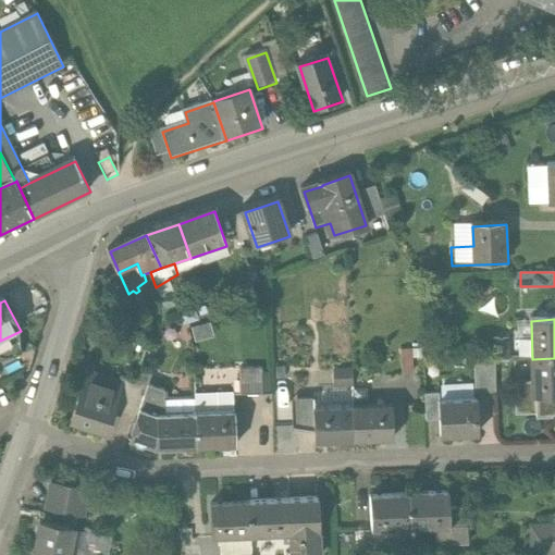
[(0,362),(23,357),(21,331),(0,341),(0,362)]
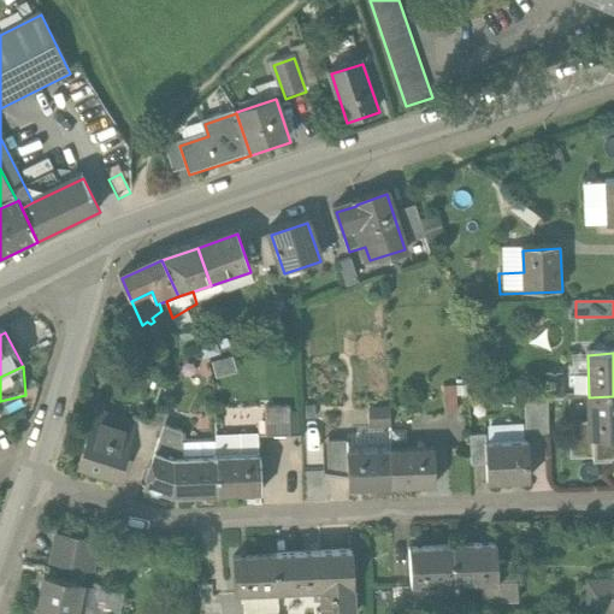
[(547,378),(548,400),(566,399),(565,378),(547,378)]
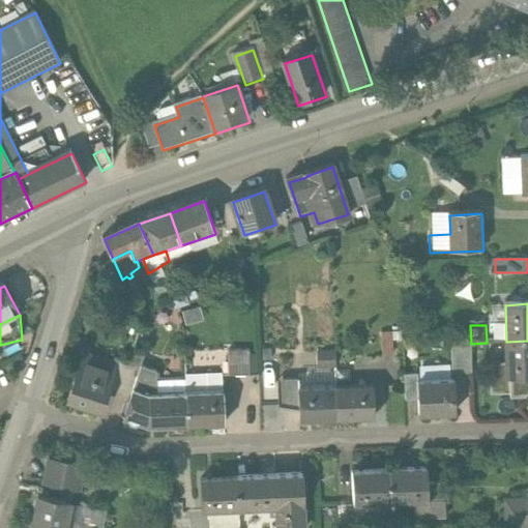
[(527,341),(506,342),(508,379),(527,378),(527,341)]
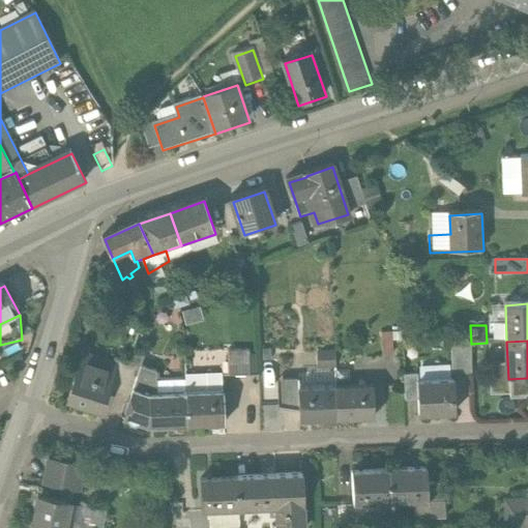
[(453,375),(472,374),(471,344),(452,344),(453,375)]
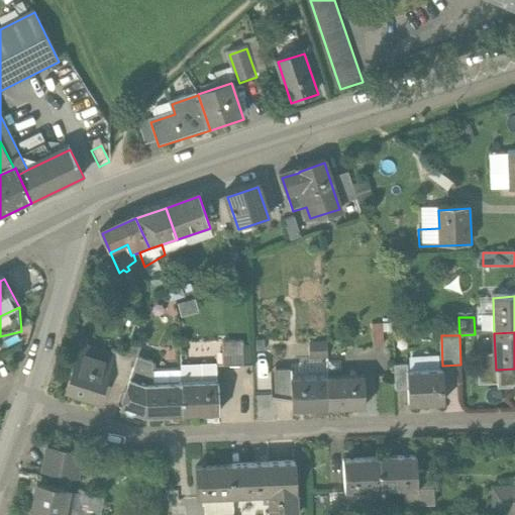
[(255,366),(256,343),(228,342),(227,365),(255,366)]
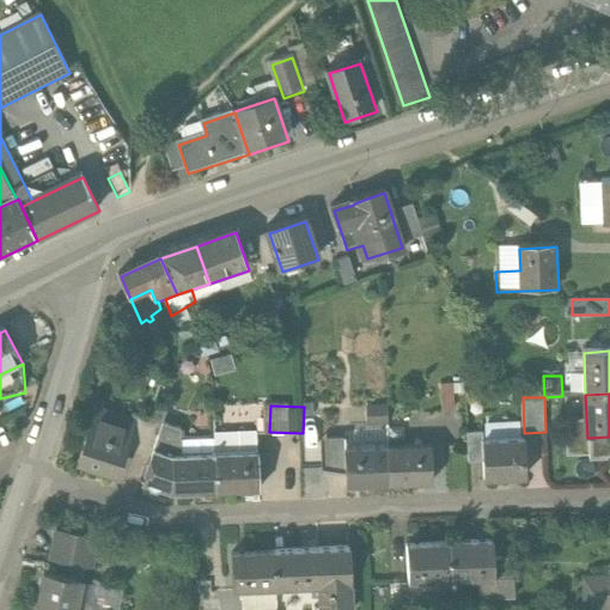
[(152,458),(164,424),(168,413),(154,408),(150,421),(139,453),(152,458)]
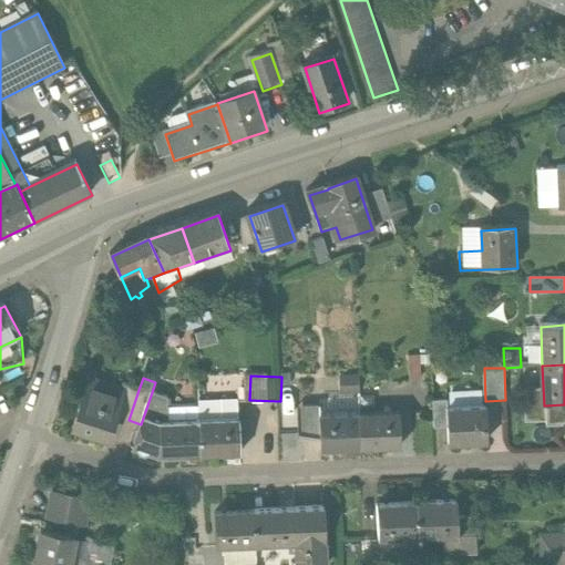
[(123,384),(119,398),(121,399),(115,417),(129,422),(129,420),(139,390),(123,384)]
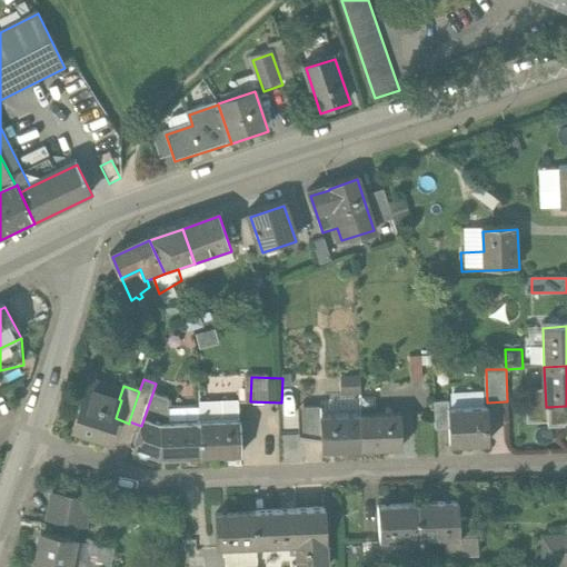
[(119,399),(88,389),(73,431),(91,438),(90,439),(107,445),(116,418),(121,400),(119,399)]
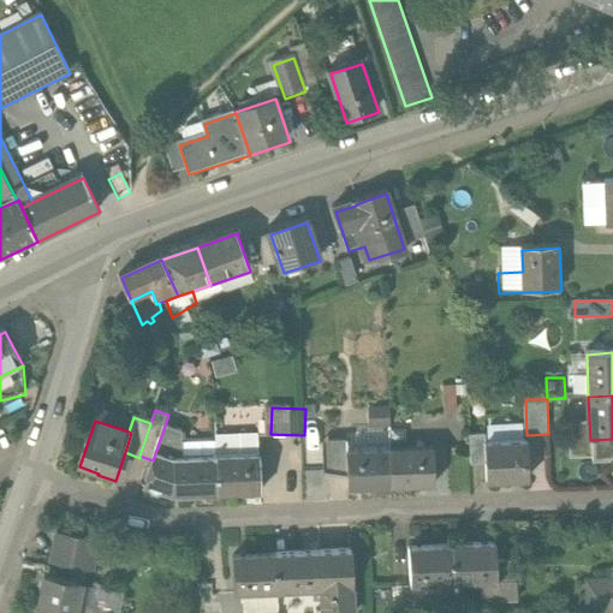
[(183,432),(165,426),(153,460),(144,486),(152,488),(153,492),(159,493),(161,492),(174,497),(219,494),(216,458),(184,459),(183,432)]
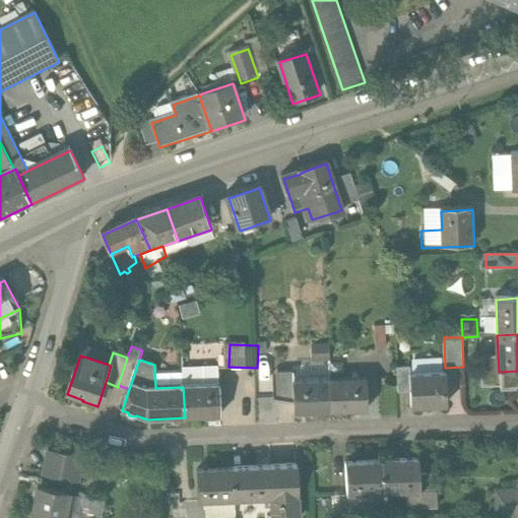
[(398,394),(410,394),(409,376),(410,376),(410,370),(397,370),(398,394)]
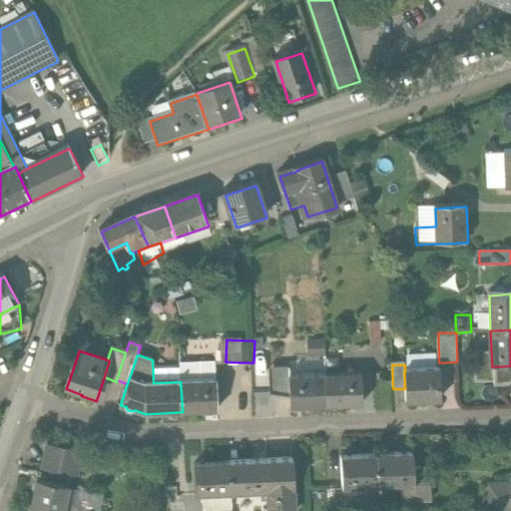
[(405,371),(404,371),(405,389),(405,404),(442,402),(440,370),(405,371)]
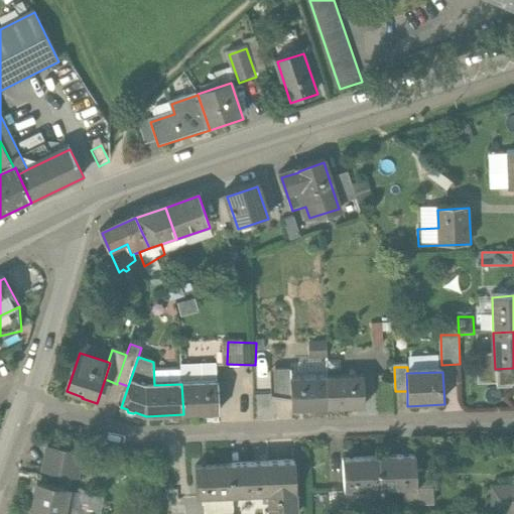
[(327,379),(329,410),(365,408),(363,377),(327,379)]
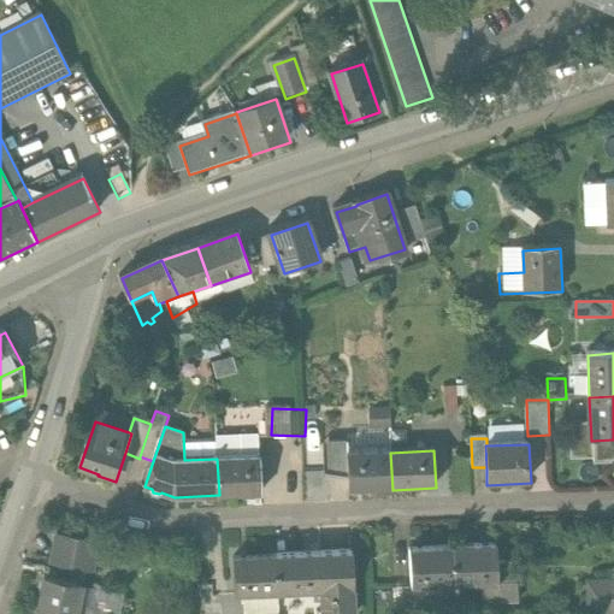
[(390,453),(347,455),(349,493),(393,490),(390,453)]
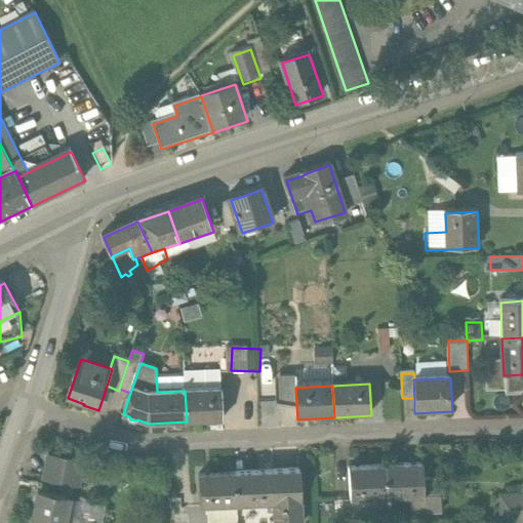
[(185,391),(187,421),(223,419),(222,389),(185,391)]
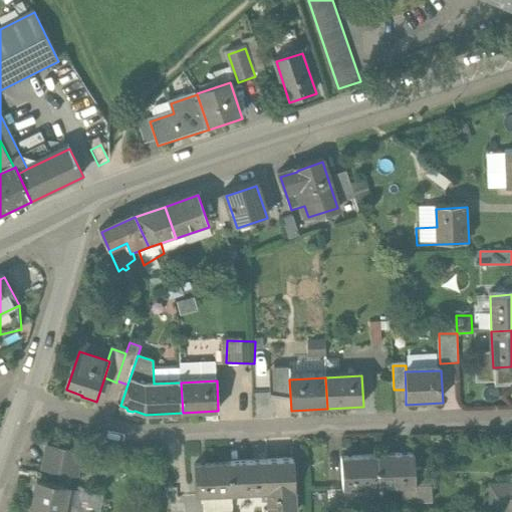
[(43,473),(75,480),(80,457),(47,450),(43,473)]
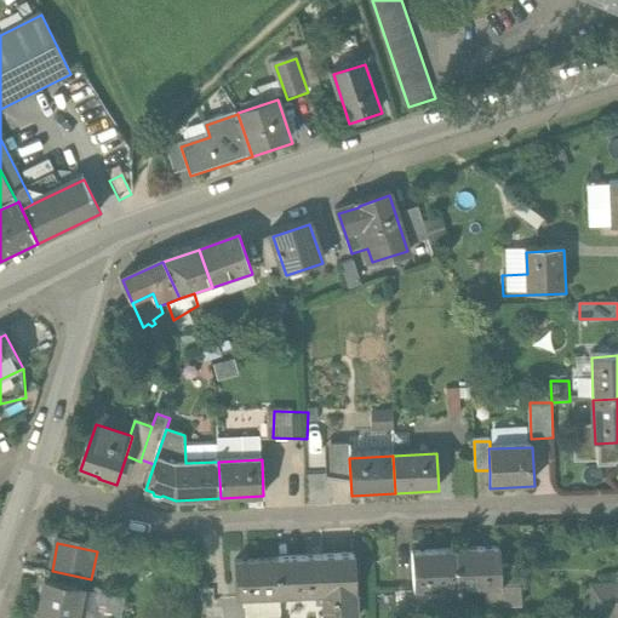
[(456,554),(458,590),(502,589),(501,551),(456,554)]
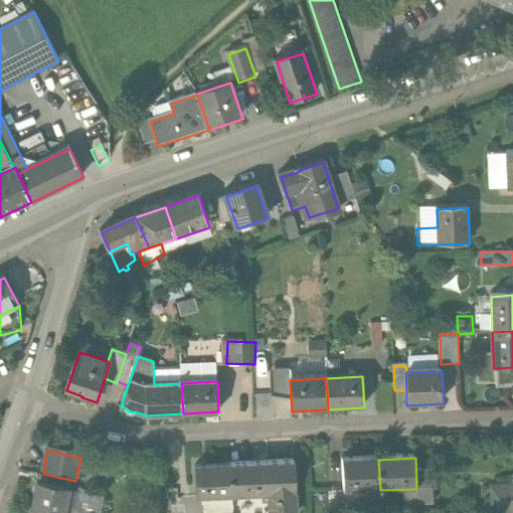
[(378,460),(342,461),(344,492),(380,490),(378,460)]
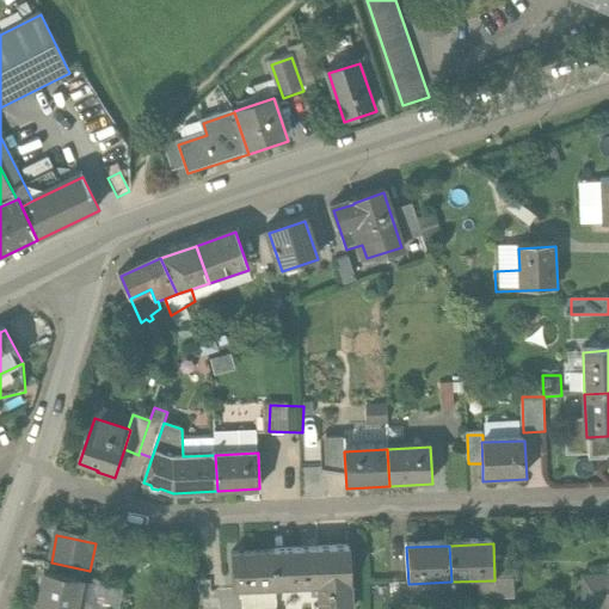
[(275,554),(276,589),(319,588),(320,608),(352,608),(350,551),(275,554)]
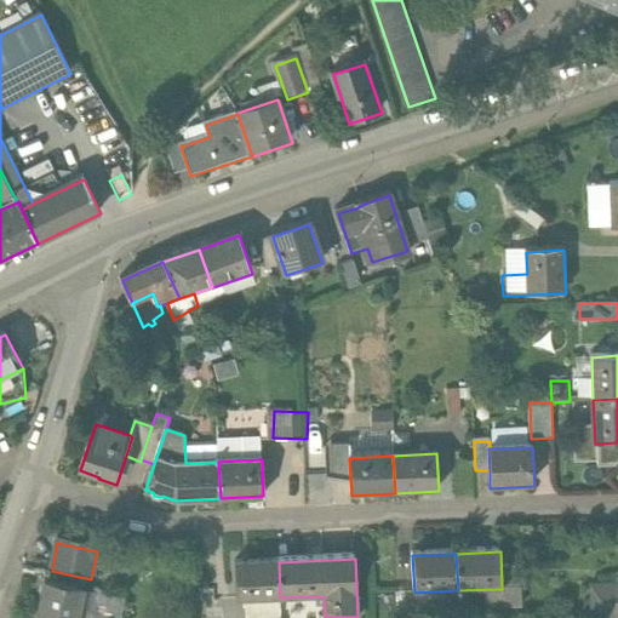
[(279,562),(235,565),(238,600),(280,598),(279,562)]
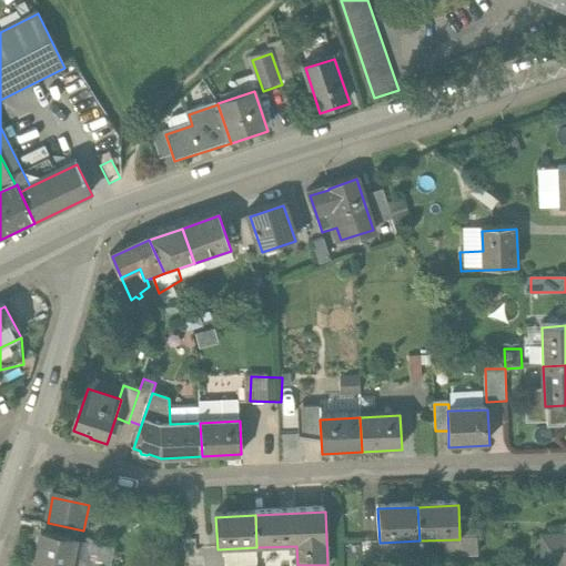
[(565,565),(565,532),(544,533),(546,565),(565,565)]
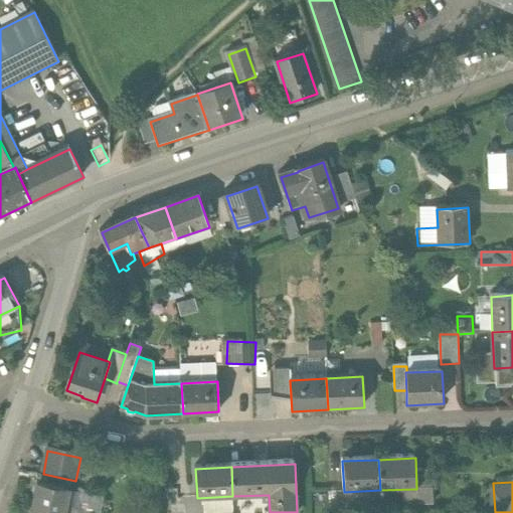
[(63,512),(68,491),(38,485),(32,512),(63,512)]
